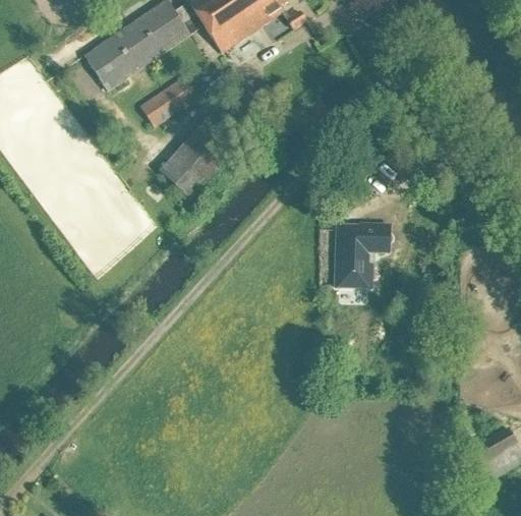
[(175,10),(168,0),(164,0),(84,54),(107,90),(186,36),(188,39),(206,27),(221,52),(284,10),(281,6),(288,2),(287,0),(187,0),(188,1),(175,10)]
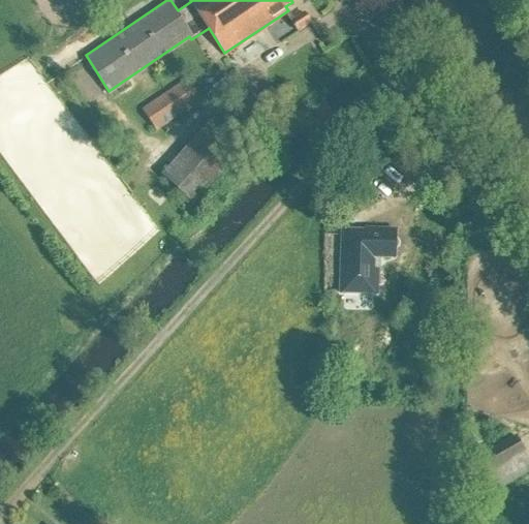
[(306,9),(291,19),(299,29),(313,20),(306,9)]
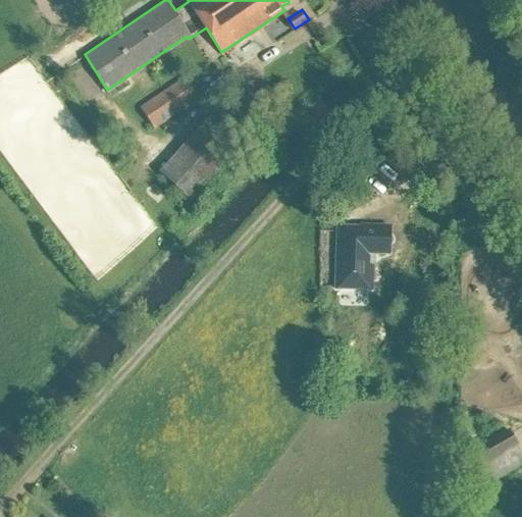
[(140,106),(154,127),(197,98),(183,76),(140,106)]
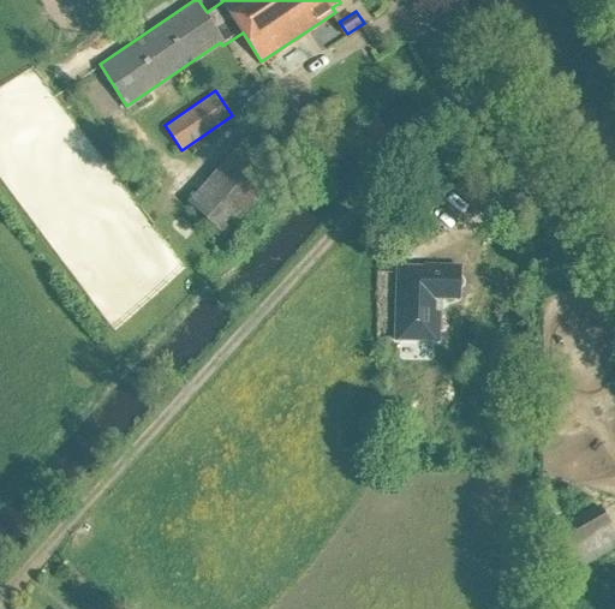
[(254,129),(189,199),(225,233),(290,161),(254,129)]
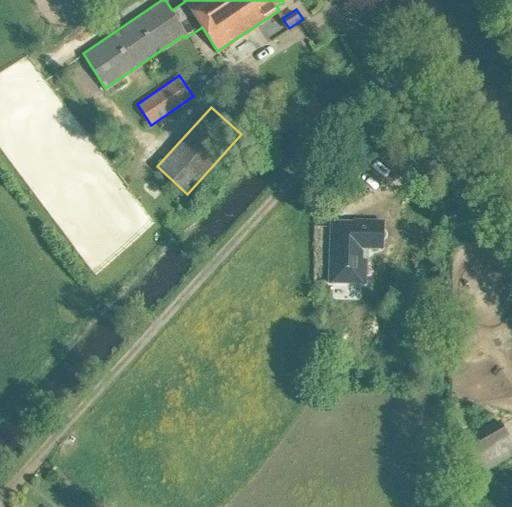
[(365,247),(382,248),(383,220),(354,219),(354,221),(330,220),(328,281),(364,282),(365,247)]
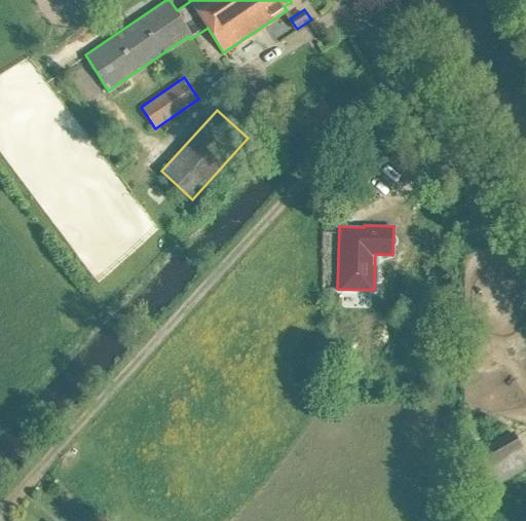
[(525,454),(512,432),(465,458),(484,490),(525,466),(525,454)]
